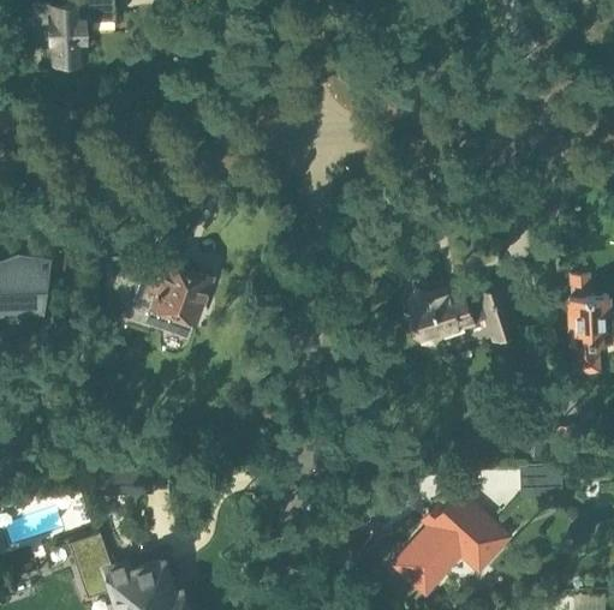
[(31,7),(33,24),(47,24),(49,65),(83,64),(82,45),(89,43),(88,22),(113,21),(112,0),(64,0),(65,5),(46,6),(31,7)]
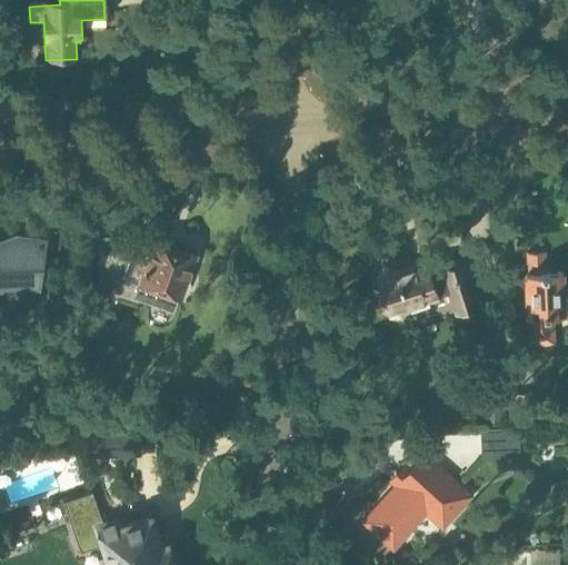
[(0,287),(8,286),(8,285),(12,285),(37,288),(43,241),(18,238),(17,247),(16,247),(16,246),(1,246),(1,247),(0,247),(0,287)]
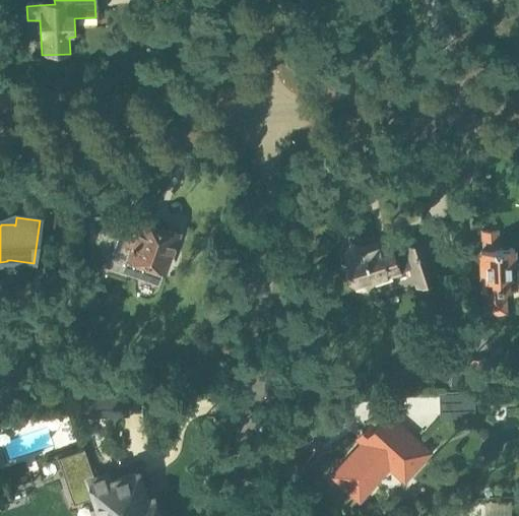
[(87,221),(88,270),(105,270),(147,285),(153,270),(165,274),(178,237),(133,220),(133,222),(125,220),(87,221)]
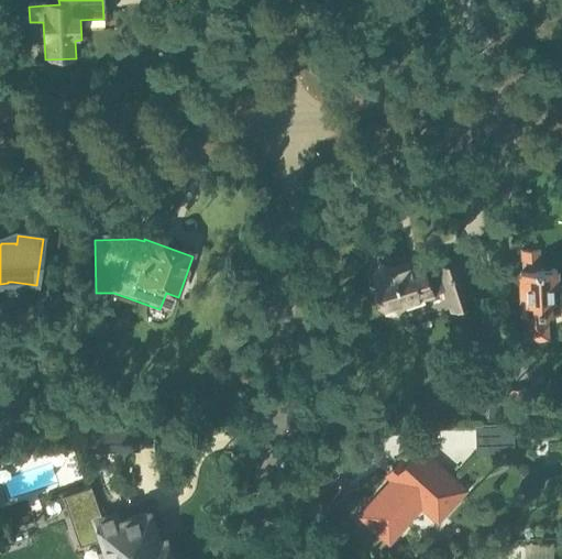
[(519,274),(520,316),(521,316),(522,346),(549,344),(547,316),(561,314),(561,288),(557,288),(555,273),(538,274),(538,253),(521,254),(522,274),(519,274)]
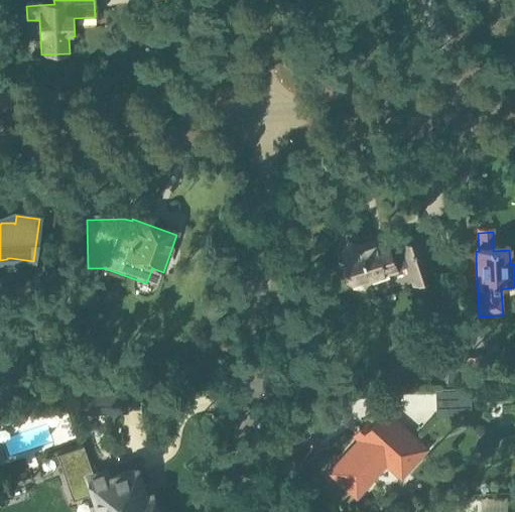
[(401,250),(390,253),(386,242),(357,251),(347,245),(342,255),(353,290),(355,289),(363,293),(367,286),(368,287),(374,282),(408,271),(413,287),(430,281),(417,242),(400,247),(401,250)]
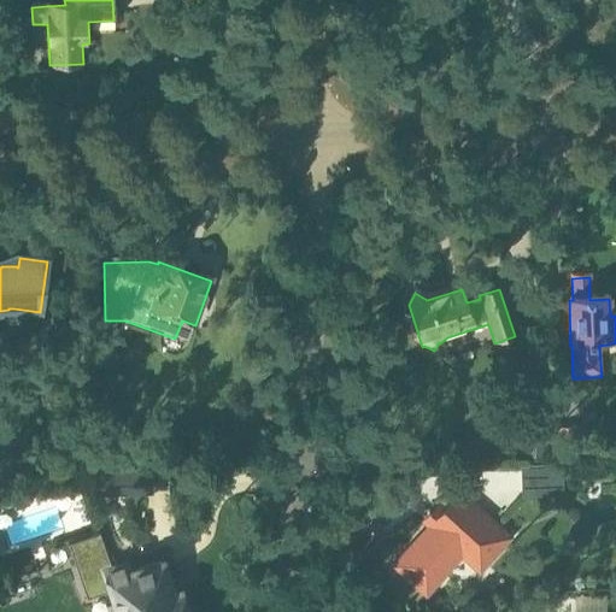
[(522,500),(563,498),(562,468),(521,470),(522,500)]
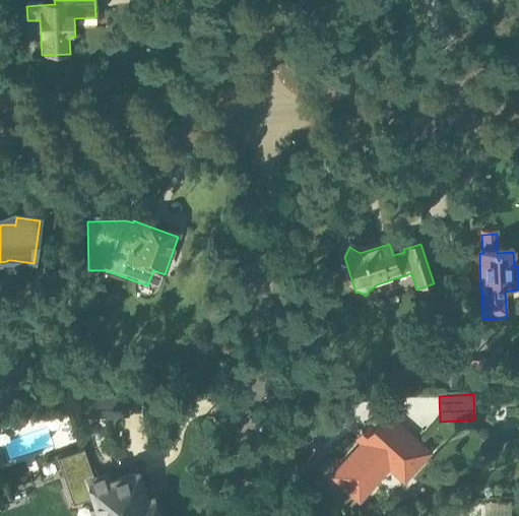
[(358,443),(362,447),(331,479),(359,504),(387,472),(403,488),(433,456),(389,416),(373,434),(369,431),(358,443)]
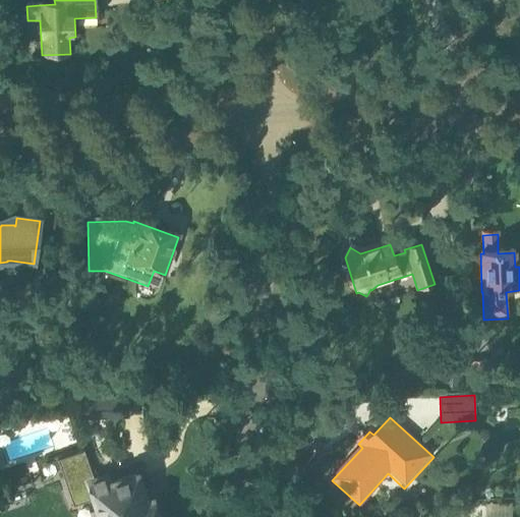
[(82,453),(58,461),(60,470),(66,487),(73,508),(92,502),(97,516),(159,516),(153,501),(146,503),(136,476),(110,485),(107,477),(93,482),(82,453)]
